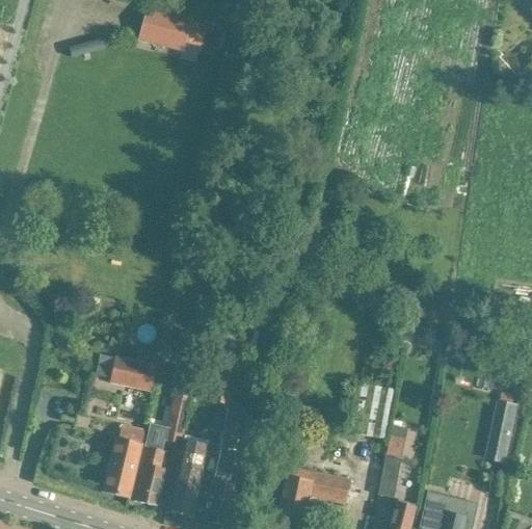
[(150,0),(140,36),(182,47),(185,33),(212,40),(208,55),(224,59),(229,44),(234,26),(190,15),(192,8),(158,0),(150,0)]
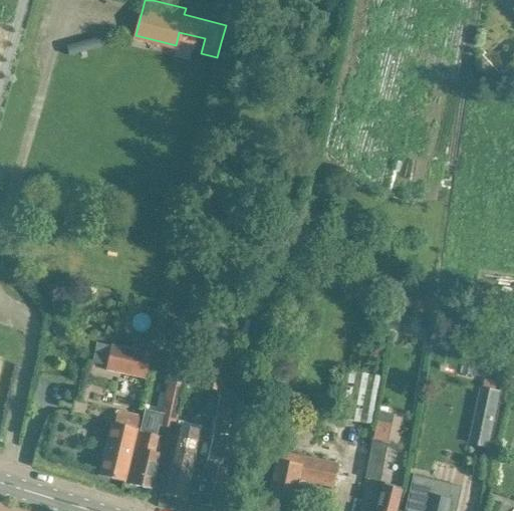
[(393,307),(389,332),(397,333),(401,308),(393,307)]
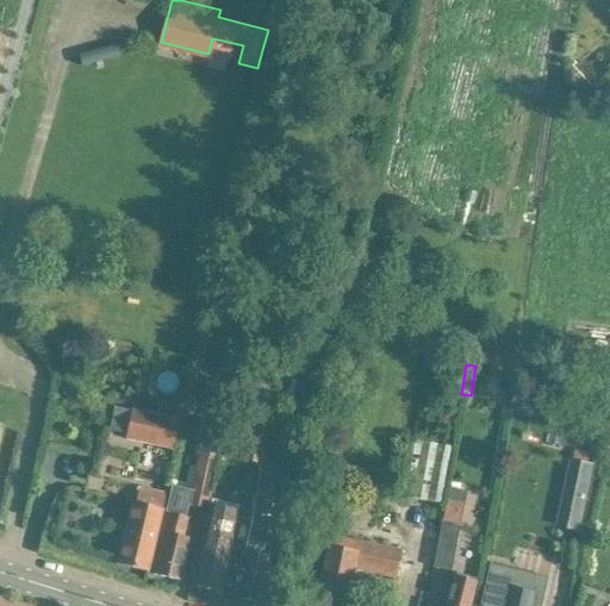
[(125,436),(172,445),(178,418),(131,407),(125,436)]
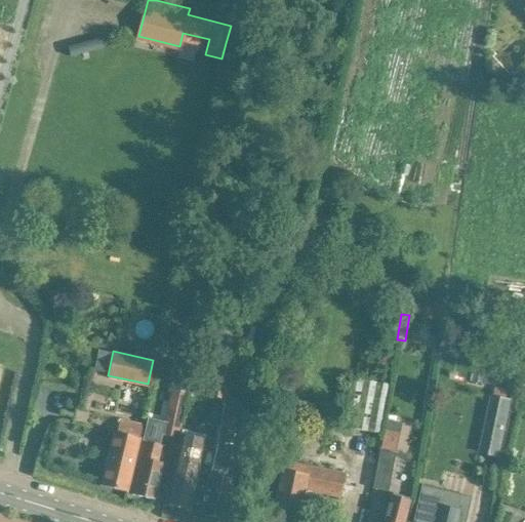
[(217,352),(208,393),(225,396),(233,356),(217,352)]
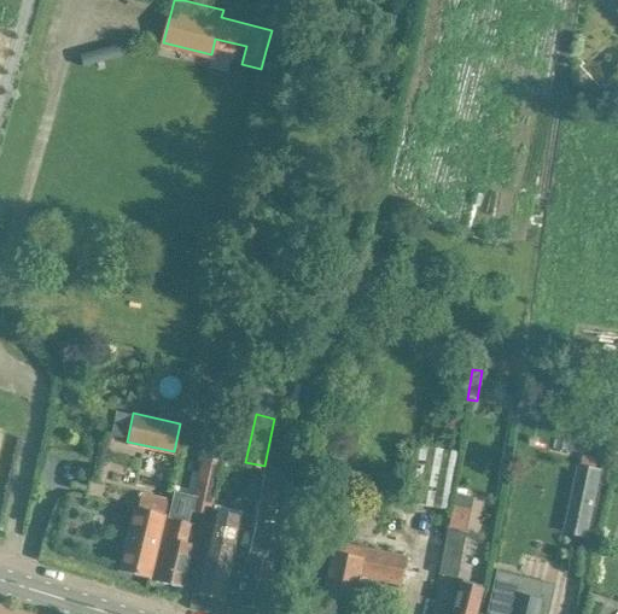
[(412,442),(400,501),(447,509),(459,451),(412,442)]
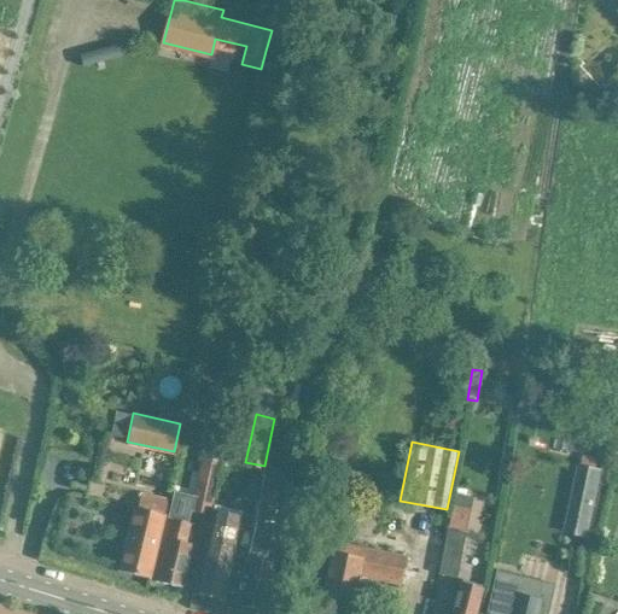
[(220,463),(200,460),(193,493),(191,507),(193,508),(209,512),(220,463)]
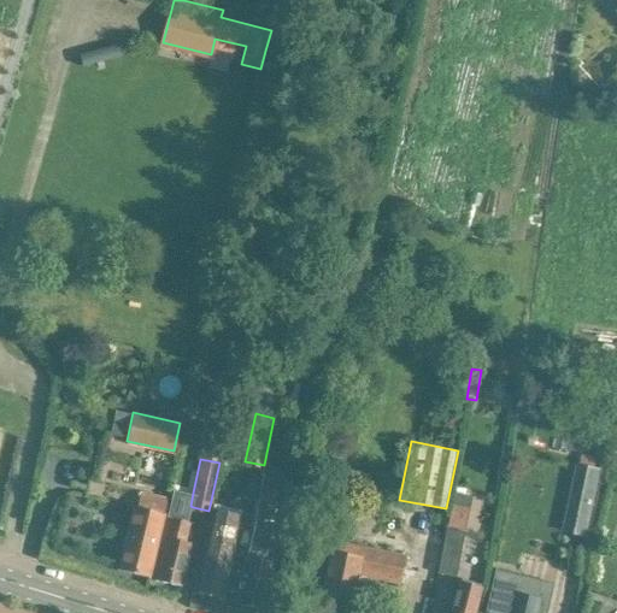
[(582,464),(568,529),(588,534),(603,469),(582,464)]
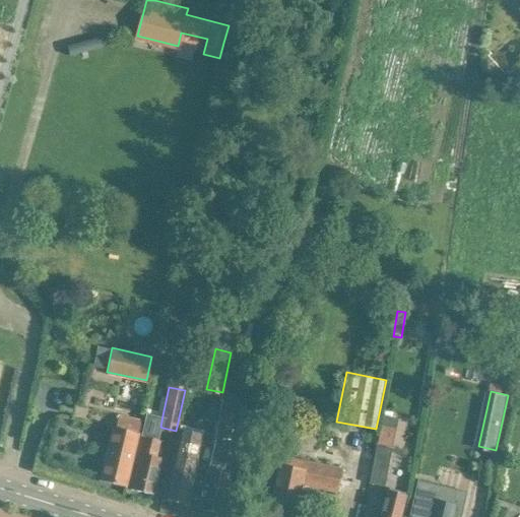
[(201,495),(199,506),(221,512),(231,474),(222,472),(231,437),(248,440),(255,407),(237,403),(235,411),(219,408),(215,433),(202,490),(201,490),(200,494),(201,495)]
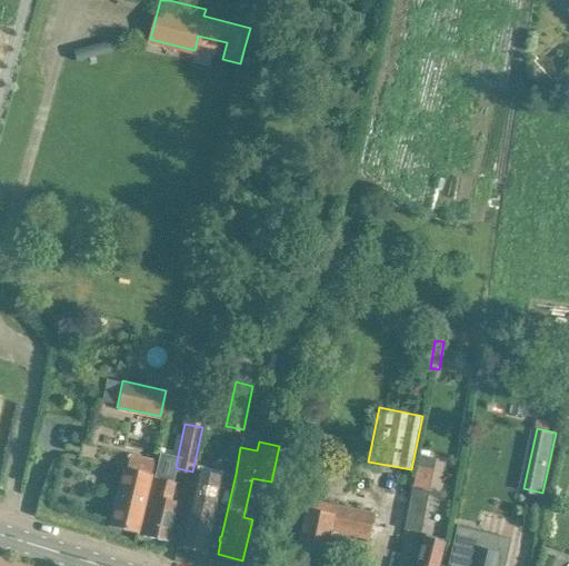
[(152,495),(142,534),(168,539),(173,519),(171,518),(176,499),(171,498),(178,468),(176,467),(178,455),(160,452),(153,475),(149,494),(152,495)]
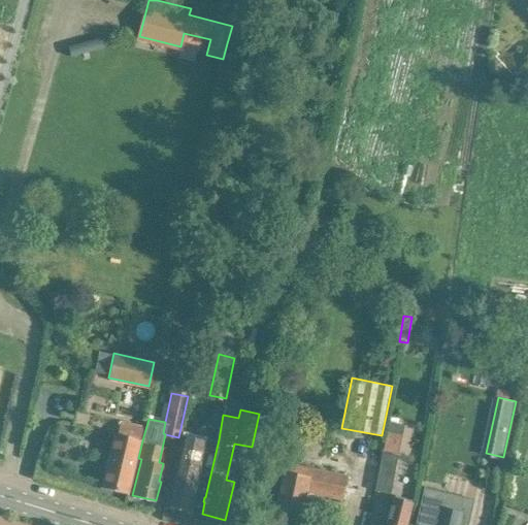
[(113,432),(101,487),(127,493),(143,425),(120,420),(117,433),(113,432)]
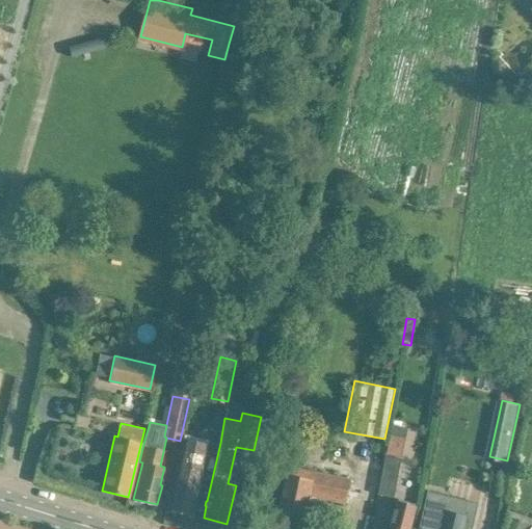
[(391,424),(389,434),(405,438),(407,428),(391,424)]
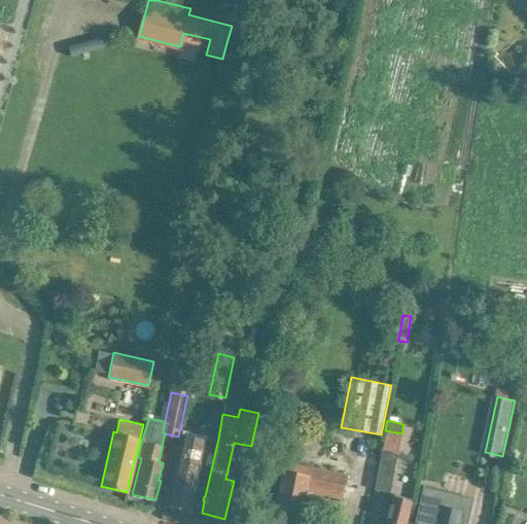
[(181,429),(166,502),(165,502),(165,503),(189,509),(190,508),(189,508),(206,434),(181,429)]
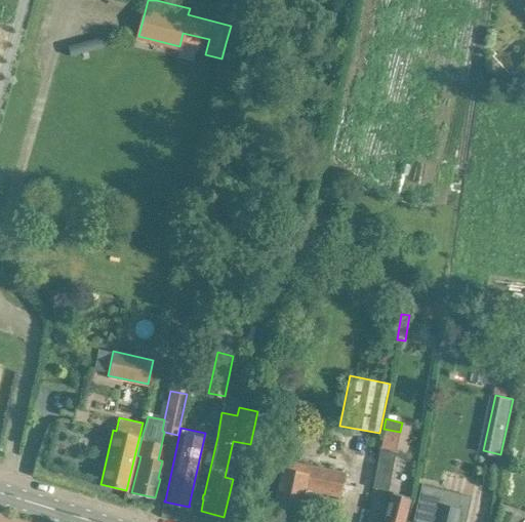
[(380,448),(376,470),(372,494),(387,497),(395,451),(380,448)]
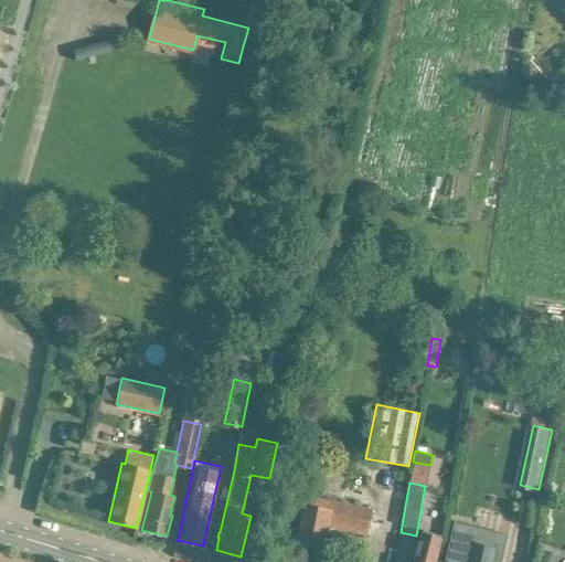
[(371,507),(304,494),(294,545),(321,551),(327,525),(365,532),(371,507)]
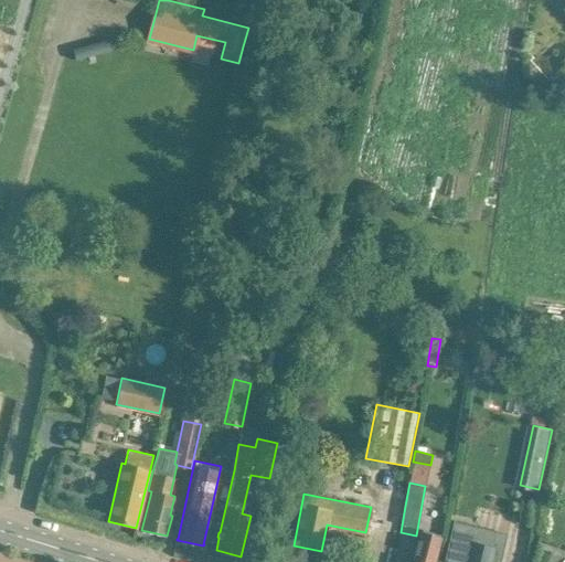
[(491,561),(499,530),(455,520),(444,561),(491,561)]
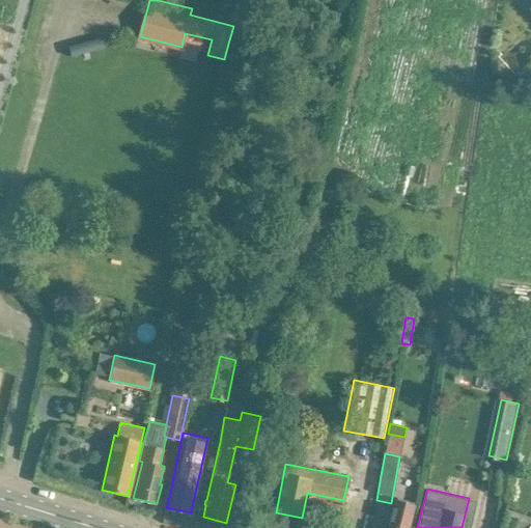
[(390,527),(384,526),(382,527),(407,527),(413,506),(398,502),(391,527),(390,527)]
